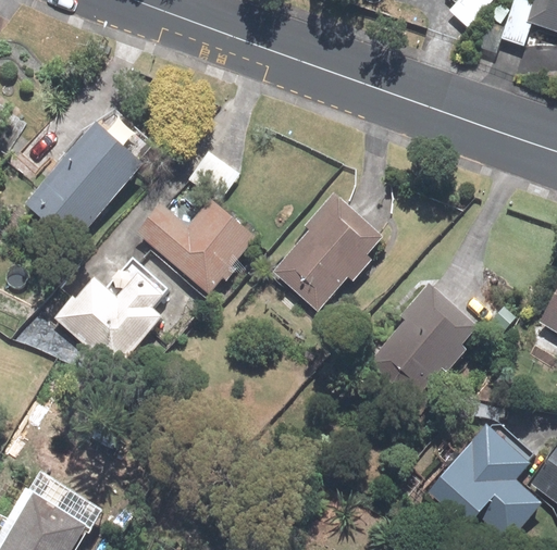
[(457,0),(448,9),(468,26),(492,0),(457,0)]
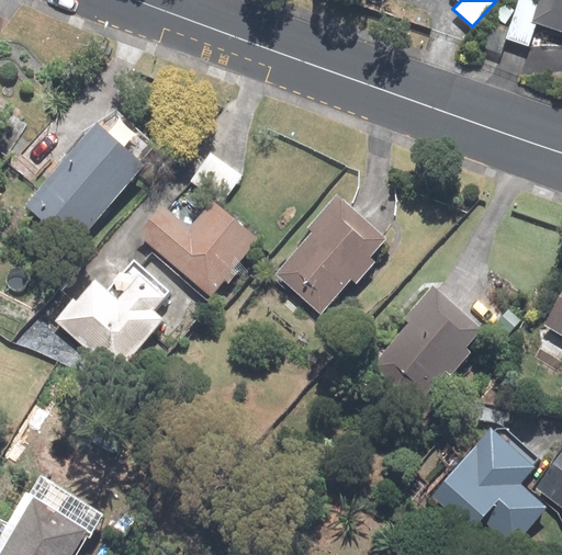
[(528,44),(535,25),(561,33),(561,0),(538,0),(537,2),(529,0),(517,0),(505,37),(528,44)]
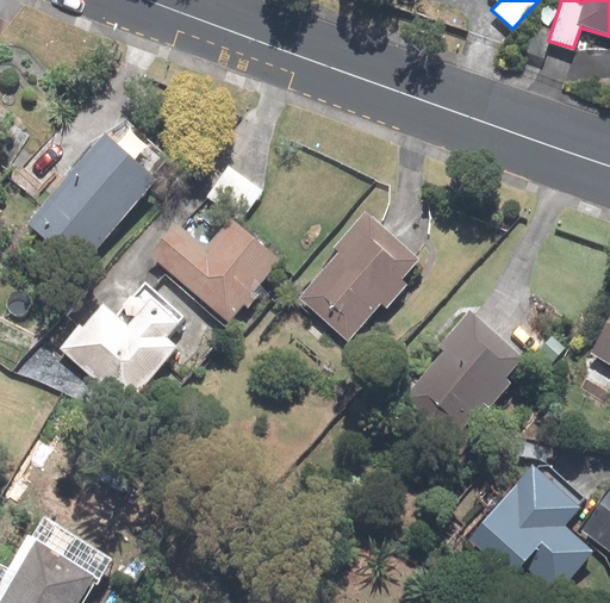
[(161,181),(106,132),(24,224),(79,273),(161,181)]
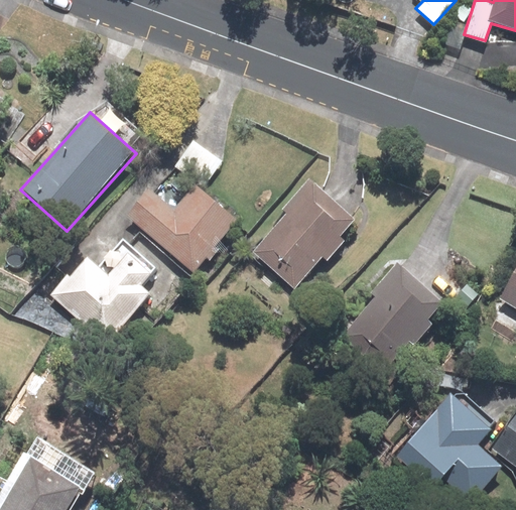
[(343,242),(338,238),(354,220),(310,182),(250,251),(293,289),(320,257),(326,261),(343,242)]
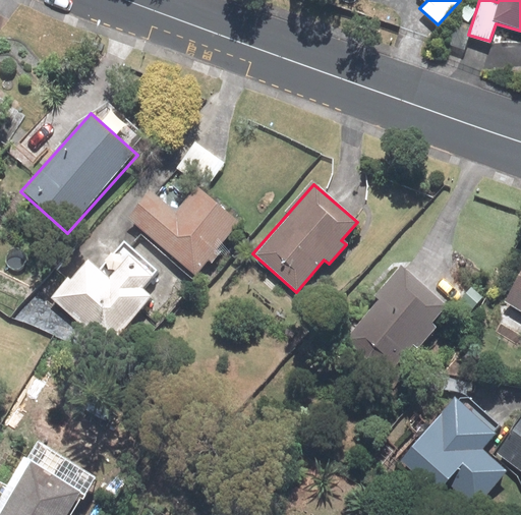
[(236,223),(196,190),(176,216),(148,193),(125,221),(194,276),(207,260),(212,264),(222,250),(218,246),(236,223)]
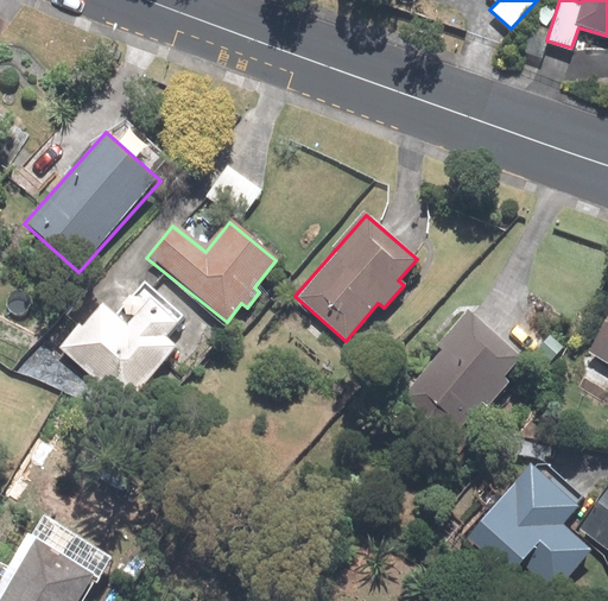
[(103,303),(61,347),(106,391),(113,383),(133,400),(178,353),(164,337),(182,318),(146,284),(116,315),(103,303)]
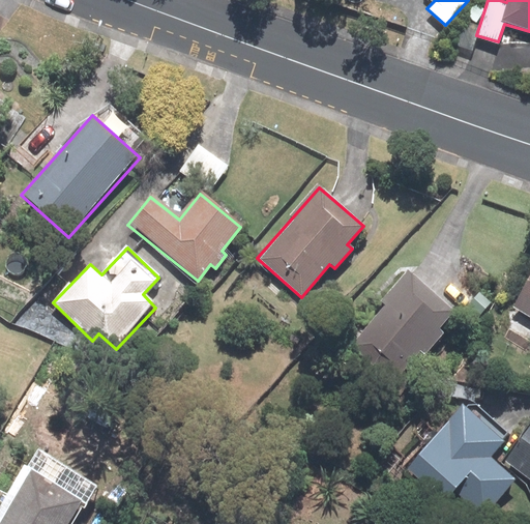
[(529,263),(506,301),(529,316),(529,263)]
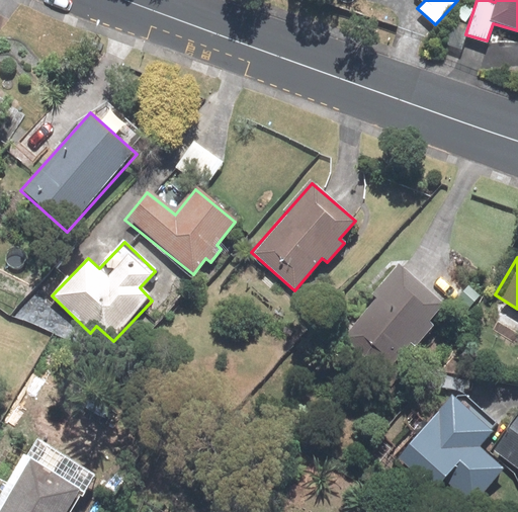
[(443,305),(399,266),(339,335),(382,373),(443,305)]
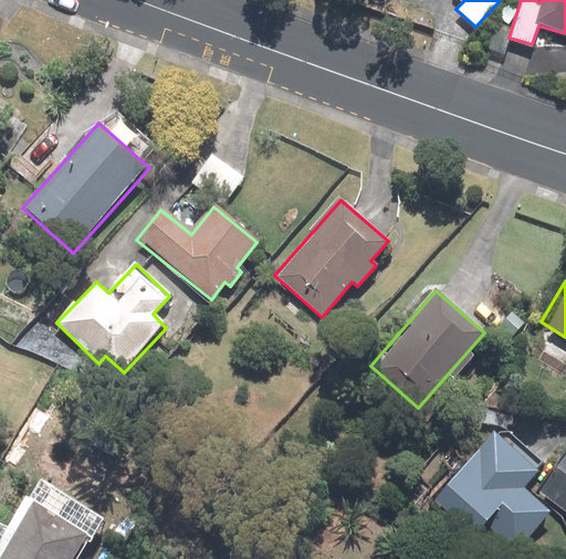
[(542,463),(500,425),(493,433),(488,430),(432,492),(474,529),(481,521),(511,548),(547,507),(522,484),(542,463)]
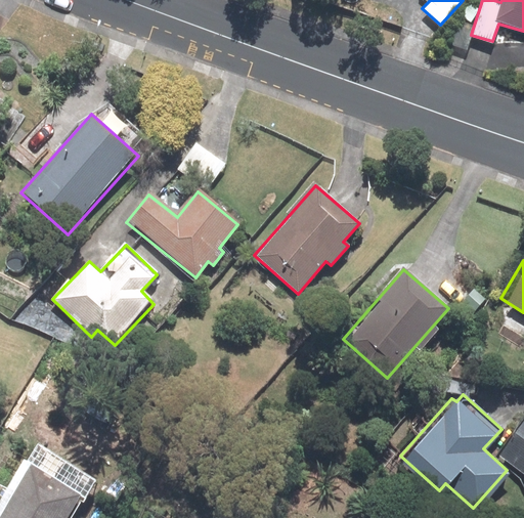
[(523,407),(492,451),(523,475),(523,407)]
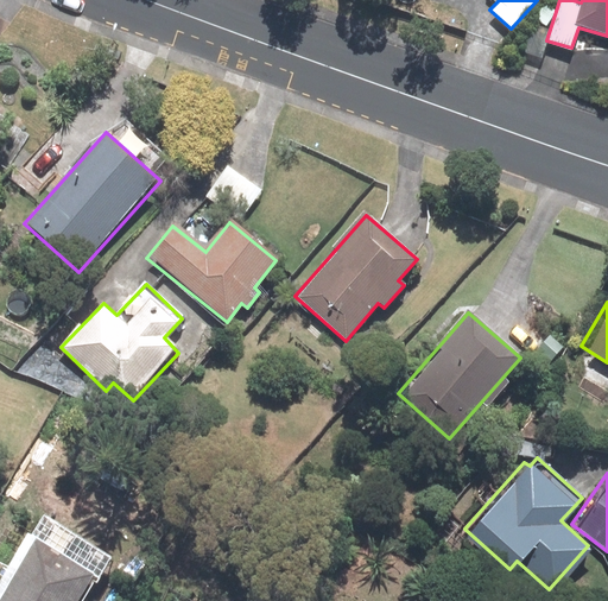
[(83,600),(105,564),(42,527),(0,596),(0,600),(83,600)]
